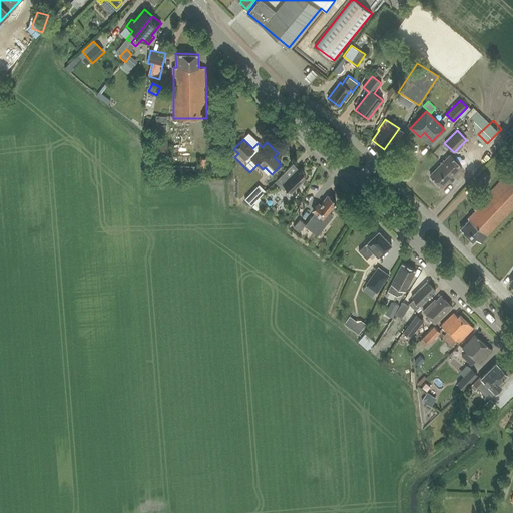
[(442,187),(462,168),(450,155),(430,175),(442,187)]
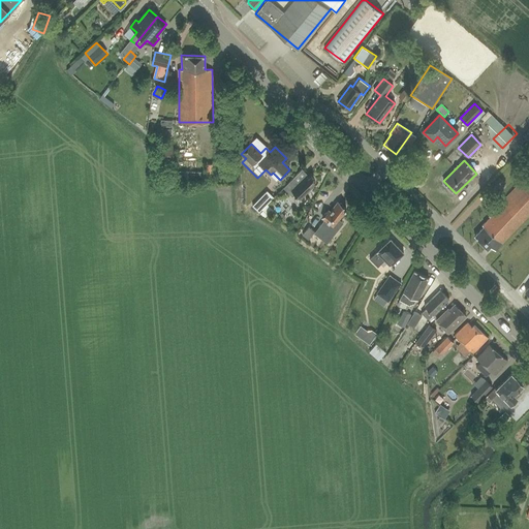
[(313,182),(314,181),(314,179),(311,177),(309,177),(308,178),(306,176),(299,183),(293,178),(283,188),(292,196),(296,194),(300,199),(315,184),(313,182)]
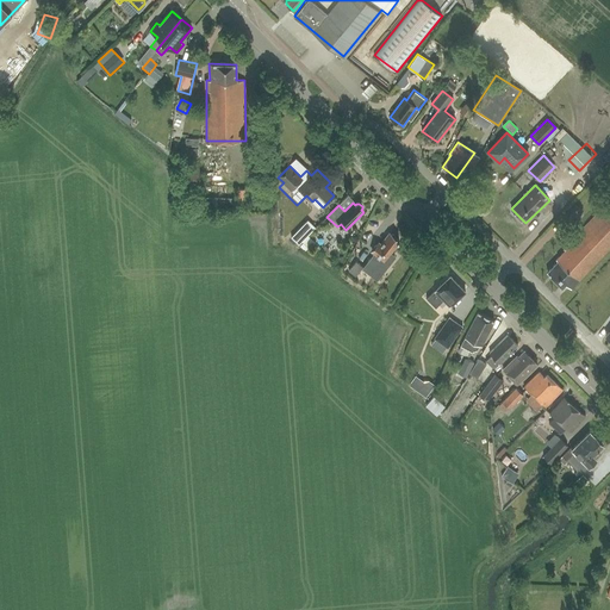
[(566,231),(560,237),(568,246),(564,249),(566,250),(556,260),(558,261),(547,272),(561,286),(565,284),(571,288),(609,249),(609,205),(582,232),(577,228),(570,228),(567,231),(566,231)]
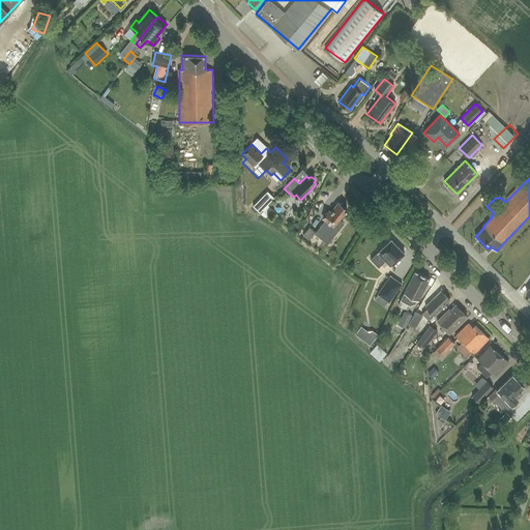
[(261,211),(263,209),(274,198),(267,190),(254,204),(261,211)]
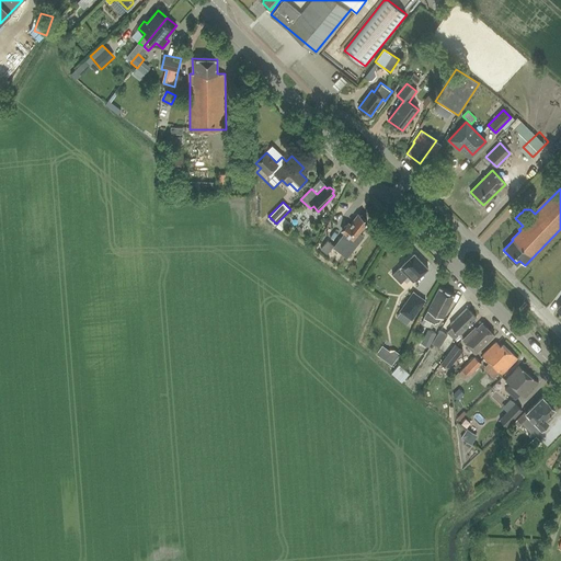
[(363,237),(358,233),(367,221),(366,220),(362,215),(361,216),(358,215),(351,226),(347,224),(342,231),(345,233),(333,248),(346,258),(363,237)]
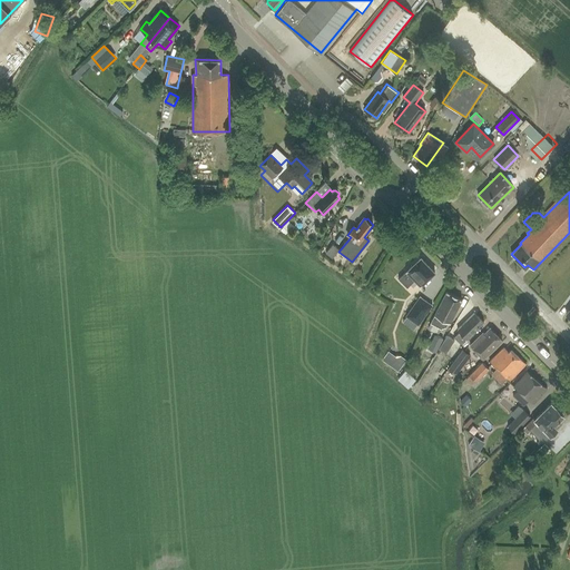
[(333,244),(326,253),(333,258),(340,249),(333,244)]
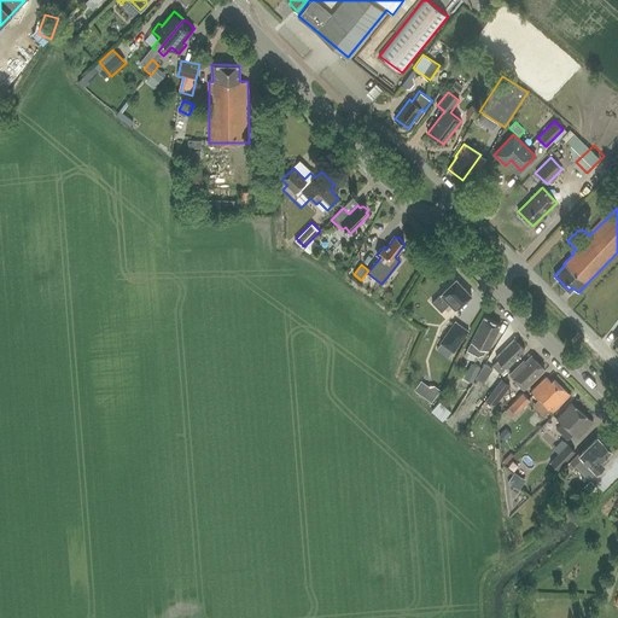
[(449,304),(450,304),(456,310),(472,295),(456,279),(441,295),(432,302),(441,312),(449,304)]
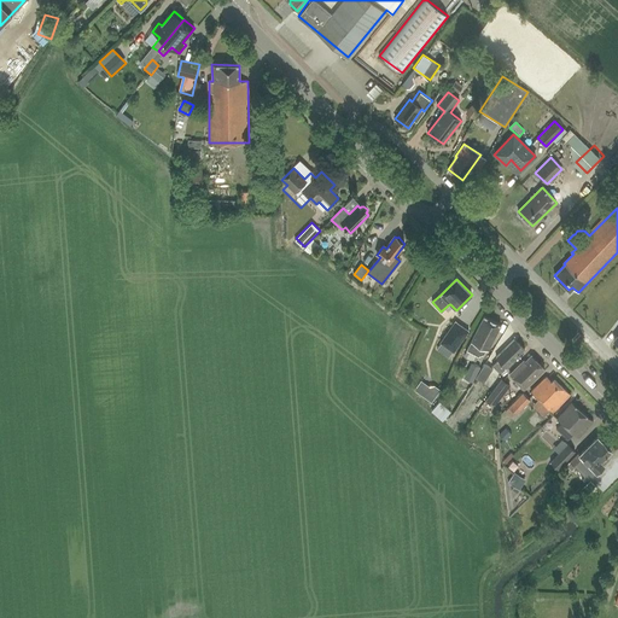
[(488,350),(501,325),(484,316),(466,350),(468,351),(466,357),(470,359),(468,361),(474,365),(478,356),(484,354),(487,349),(488,350)]
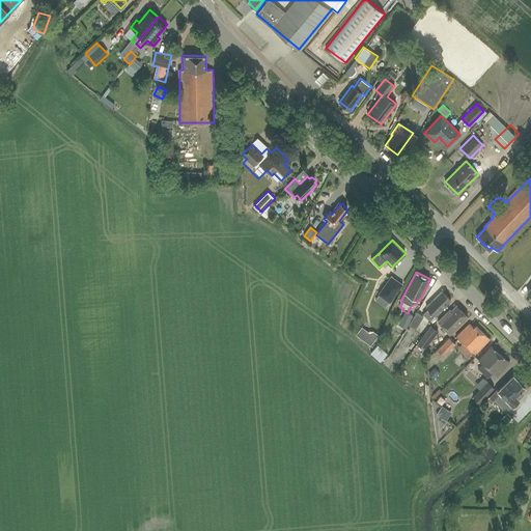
[(390,302),(402,284),(391,276),(379,294),(390,302)]
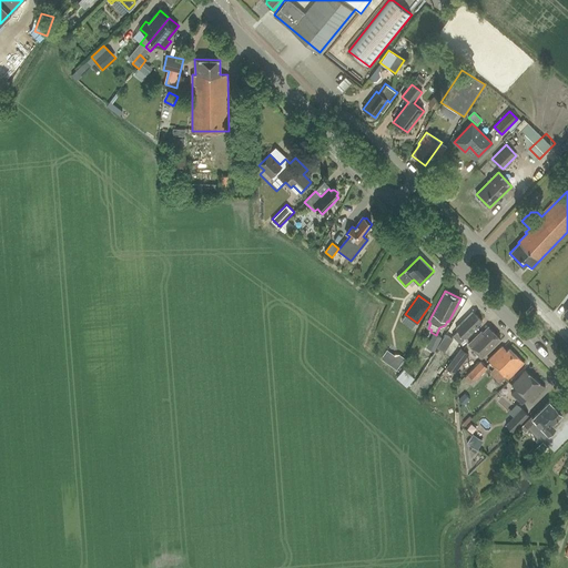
[(459,343),(483,321),(473,312),(458,326),(460,328),(453,336),(459,343)]
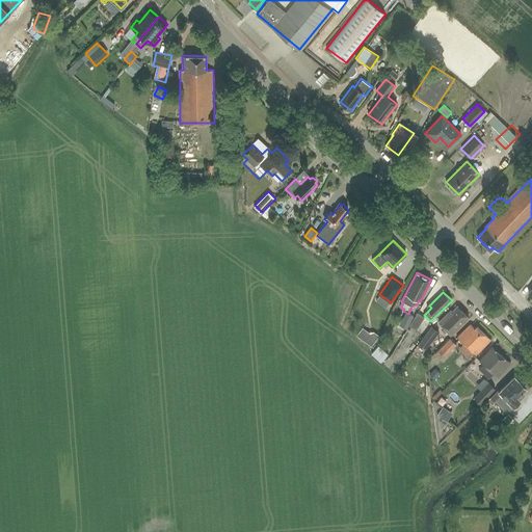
[(451,335),(469,317),(457,307),(449,315),(448,314),(439,322),(451,335)]
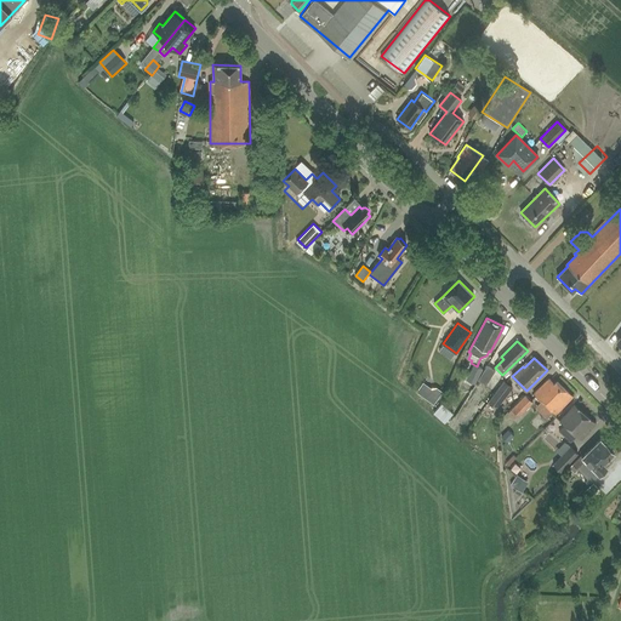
[(485,385),(495,370),(488,365),(478,380),(485,385)]
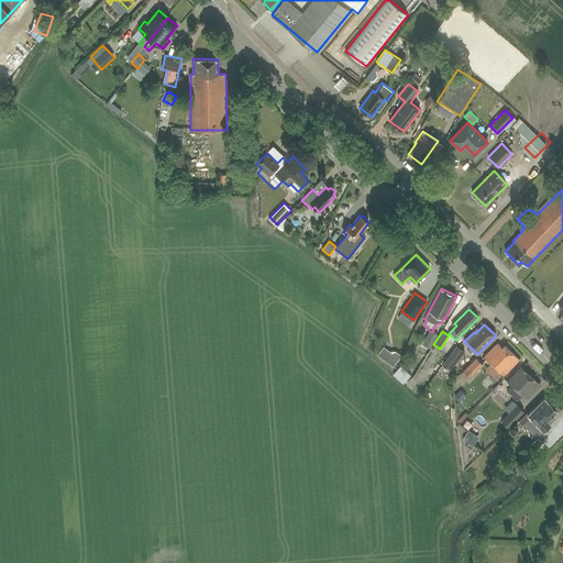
[(431,349),(438,334),(431,332),(424,345),(431,349)]
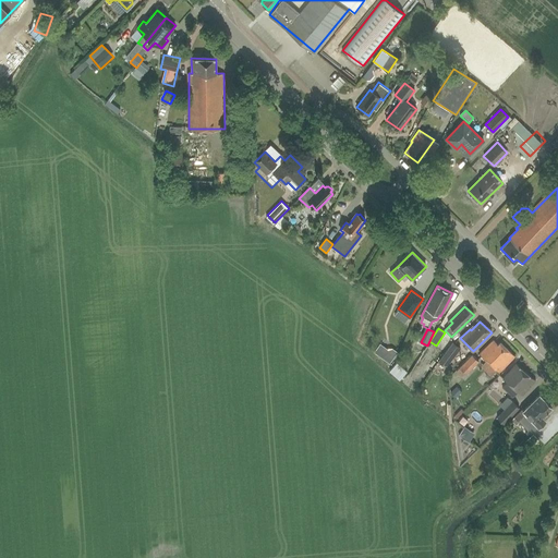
[(498,373),(514,356),(500,342),(497,346),(494,341),(481,354),(498,373)]
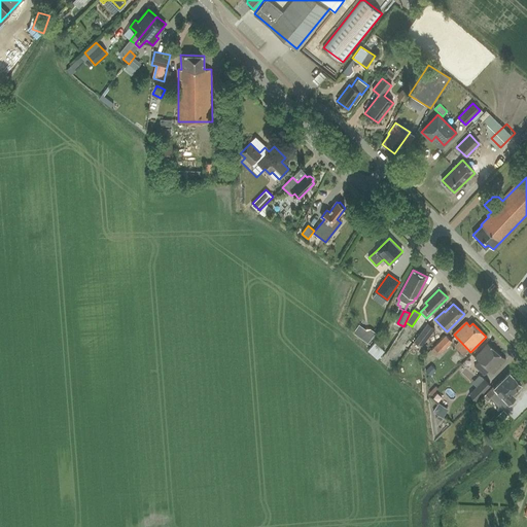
[(434,328),(428,323),(414,341),(421,346),(434,328)]
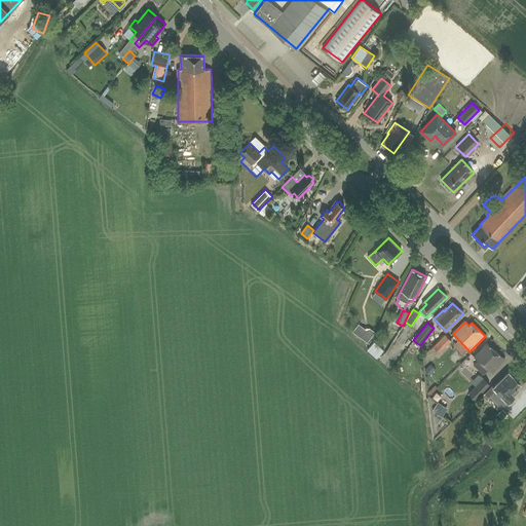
[(367,341),(374,332),(370,329),(366,330),(361,336),(367,341)]
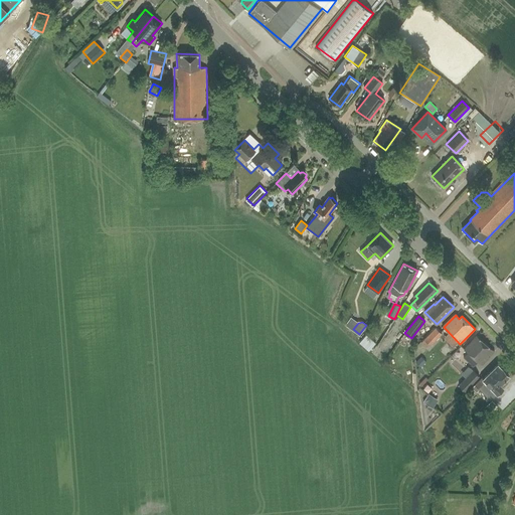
[(443,333),(436,327),(421,342),(425,346),(428,344),(431,346),(443,333)]
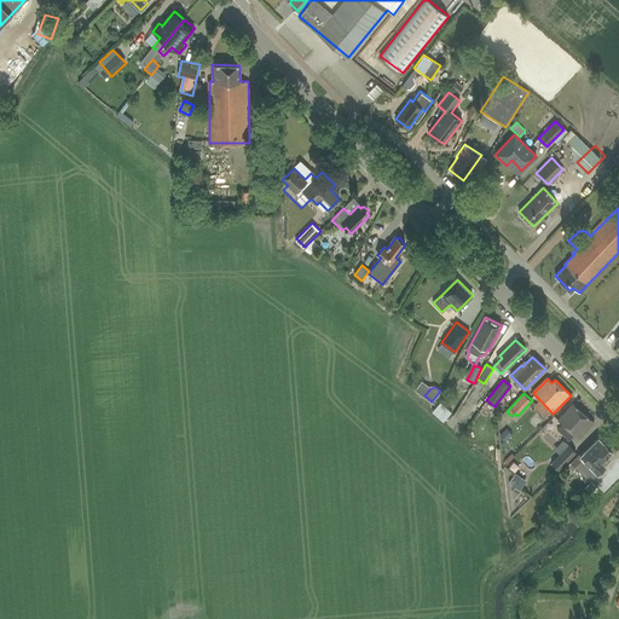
[(559,418),(563,424),(557,431),(568,440),(574,434),(579,438),(594,422),(573,404),(559,418)]
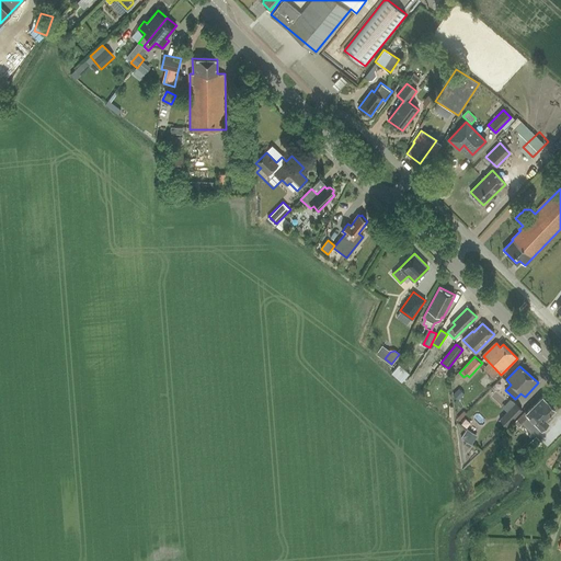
[(545,419),(554,410),(553,409),(553,405),(551,402),(548,402),(542,397),(525,413),(524,412),(514,422),(518,427),(529,418),(540,430),(548,422),(545,419)]
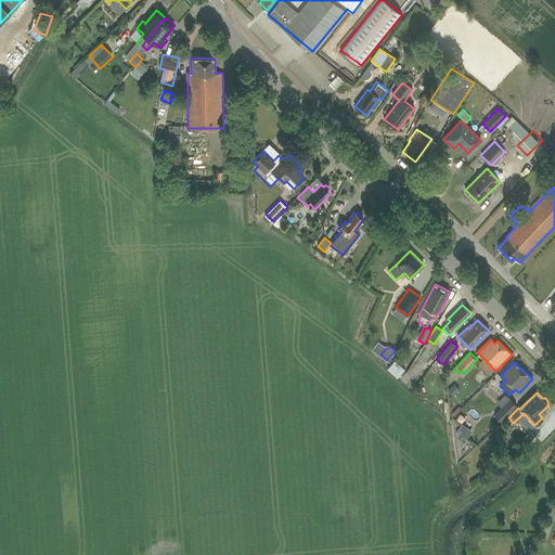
[(501,422),(517,405),(505,395),(498,403),(502,408),(494,414),(501,422)]
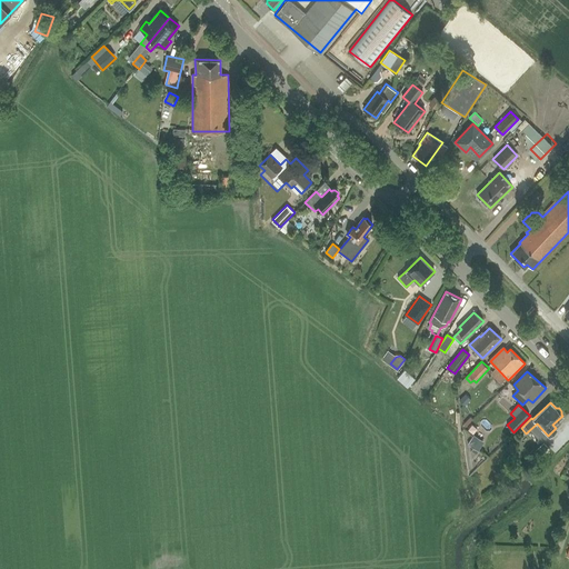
[(449,422),(462,429),(467,419),(453,413),(449,422)]
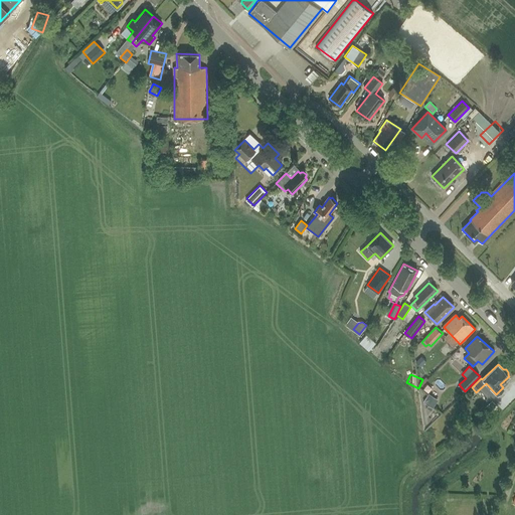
[(439,400),(428,393),(423,402),(428,405),(426,407),(431,410),(433,408),(434,408),(439,400)]
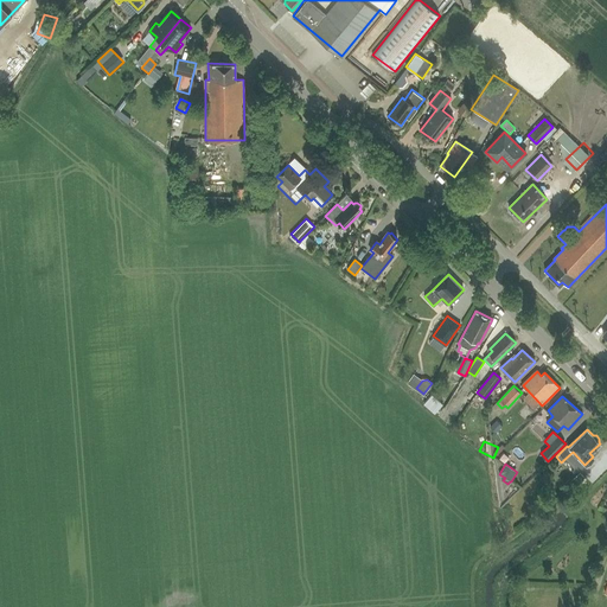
[(574,489),(586,478),(580,472),(568,483),(574,489)]
